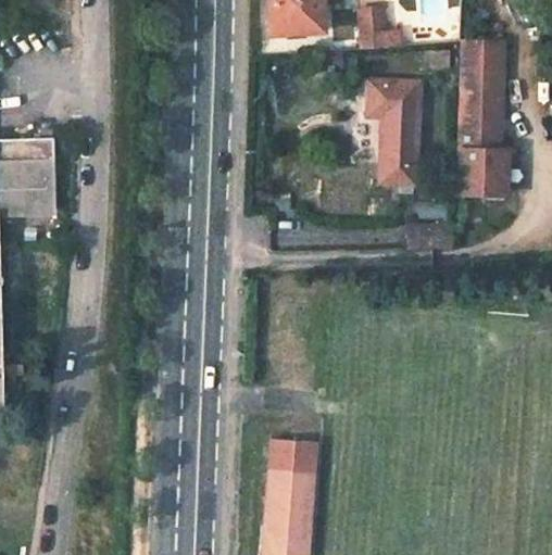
[(267,0),(268,27),(322,25),(321,1),(321,0),(267,0)]
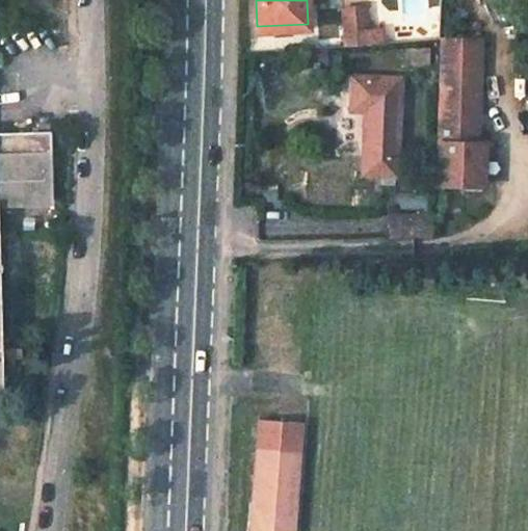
[(371,6),(345,7),(348,44),(373,42),(371,6)]
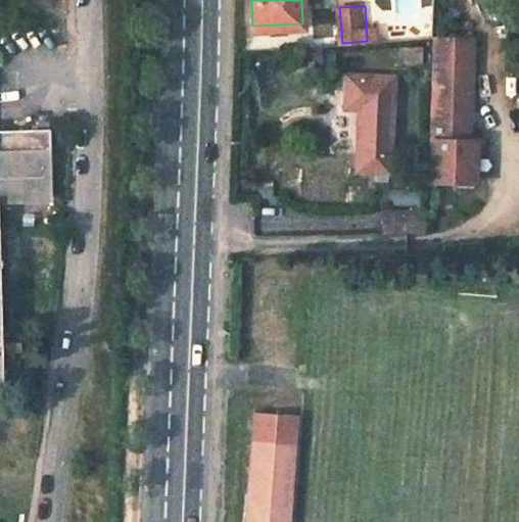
[(378,28),(366,29),(367,41),(380,41),(378,28)]
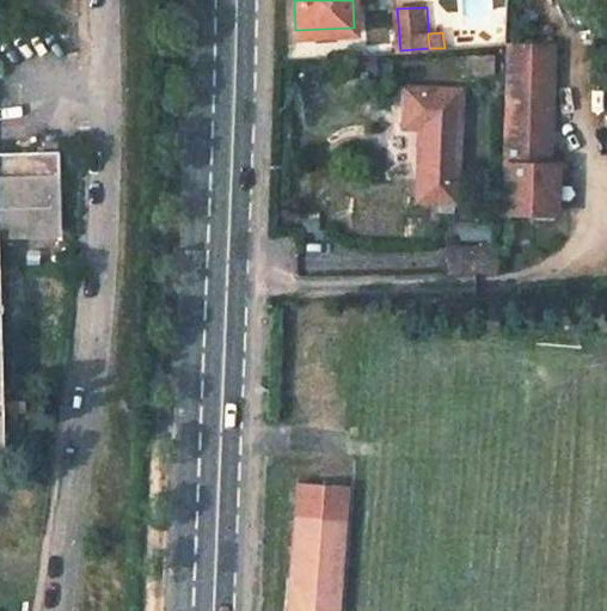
[(553,42),(512,43),(507,209),(558,211),(560,162),(551,162),(553,42)]
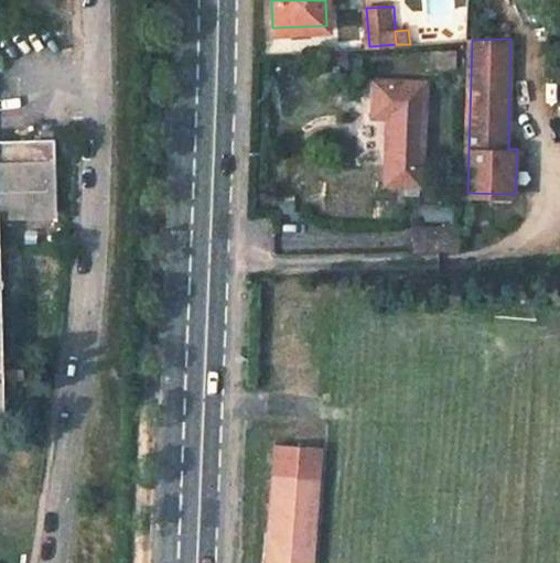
[(389,117),(388,184),(423,185),(427,84),(377,82),(375,116),(389,117)]
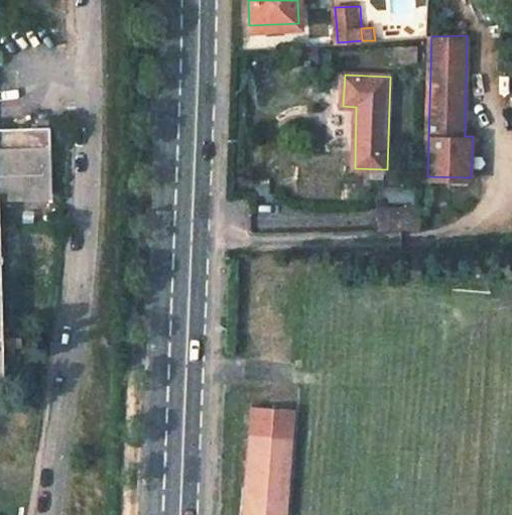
[(0,378),(4,379),(3,345),(3,337),(0,232),(0,198),(52,197),(51,127),(0,128),(0,378)]
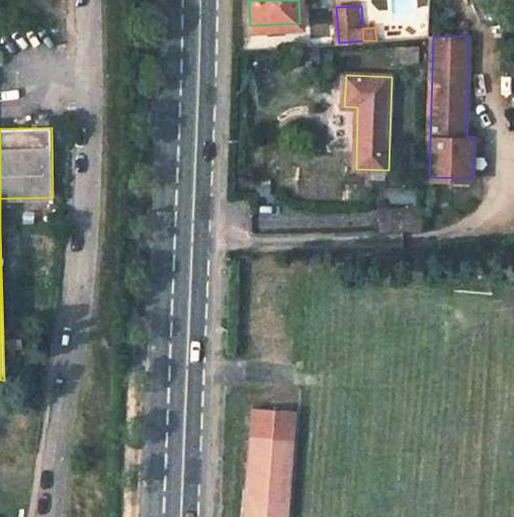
[(272,178),(259,178),(259,194),(271,194),(272,178)]
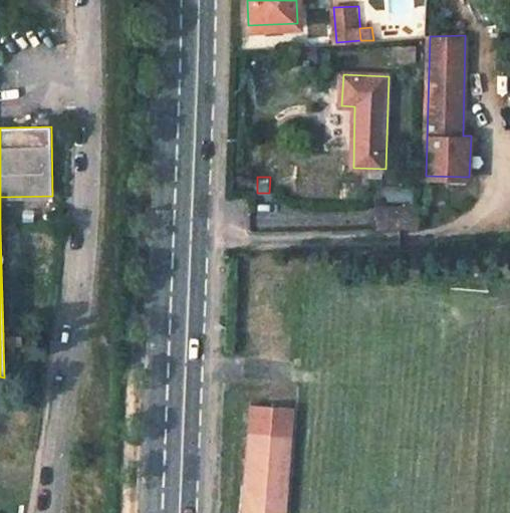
[(407,185),(389,186),(389,201),(407,201),(407,185)]
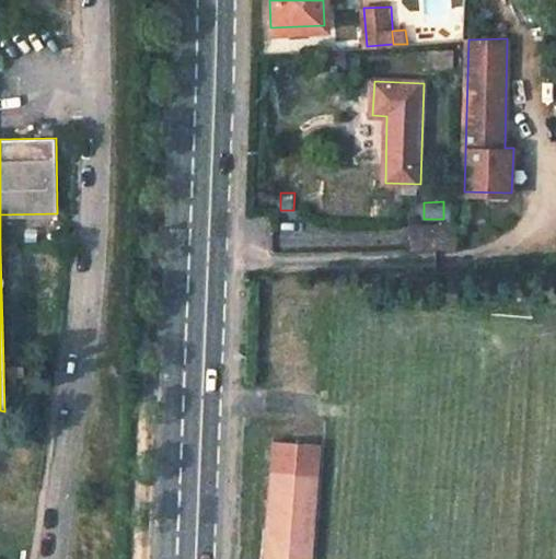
[(413,224),(413,249),(456,248),(458,223),(413,224)]
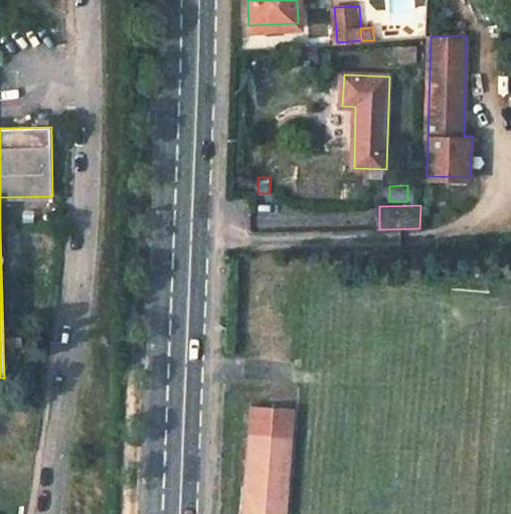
[(3,336),(3,344),(21,344),(21,335),(3,336)]
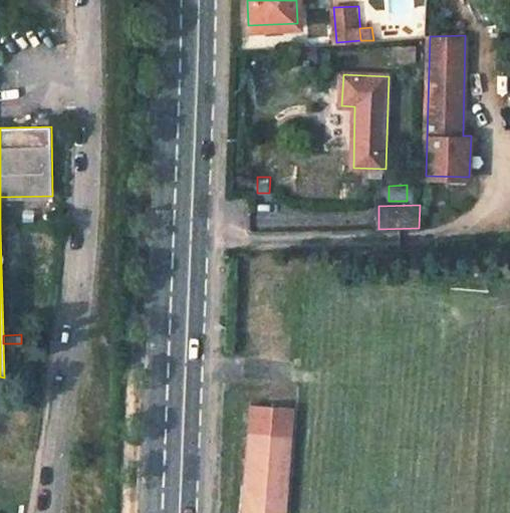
[(249,434),(244,512),(276,512),(280,460),(290,460),(292,436),(294,409),(251,406),(249,434)]
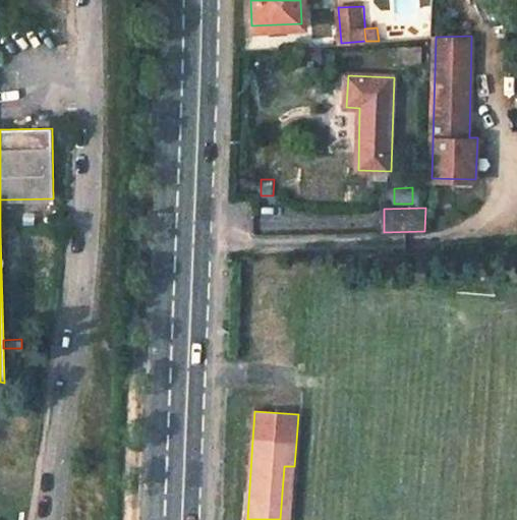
[(284,466),(280,519),(290,519),(294,466),(284,466)]
